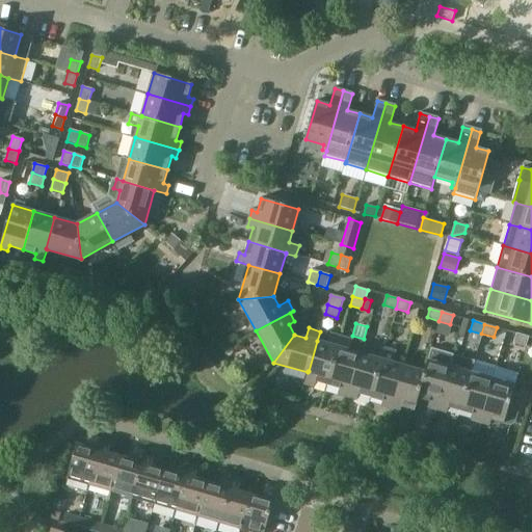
[(470,330),(467,341),(478,344),(481,334),(470,330)]
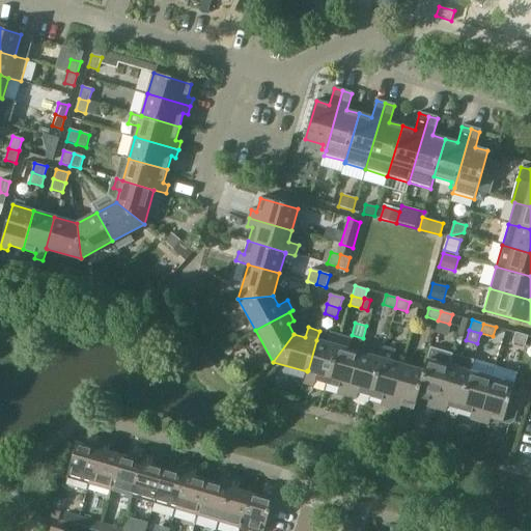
[(524,345),(527,336),(515,333),(512,342),(524,345)]
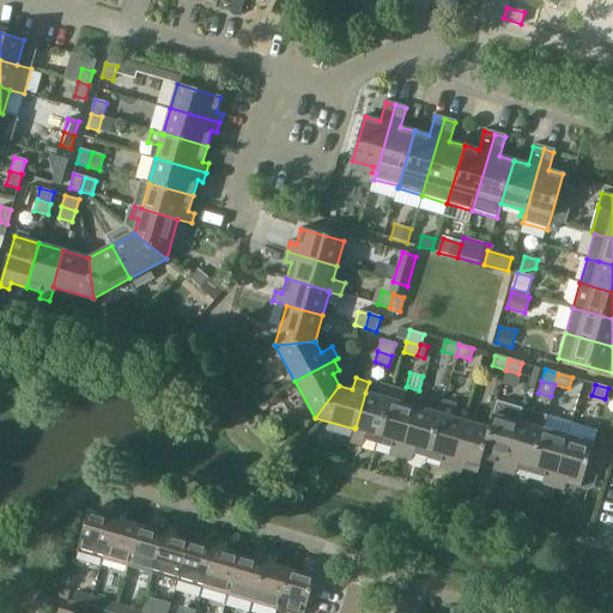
[(377,444),(394,389),(381,386),(377,396),(365,393),(356,428),(354,428),(354,429),(351,442),(358,444),(360,438),(377,444)]
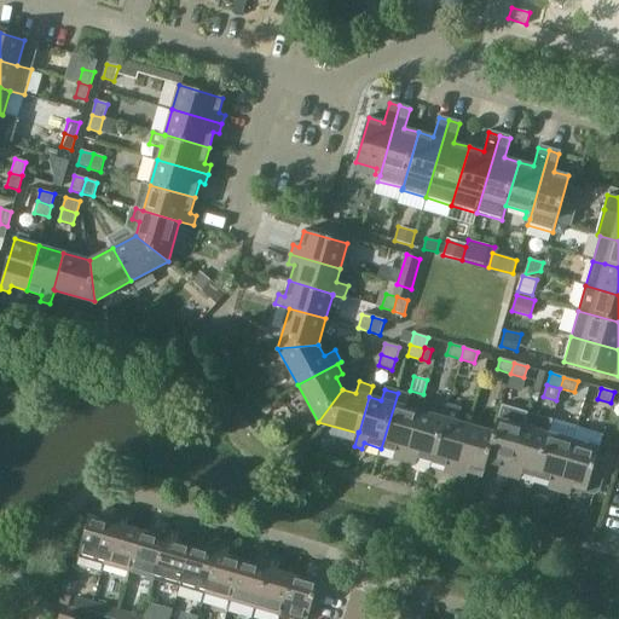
[(403,461),(417,411),(408,409),(411,397),(398,393),(381,449),(395,452),(394,458),(403,461)]
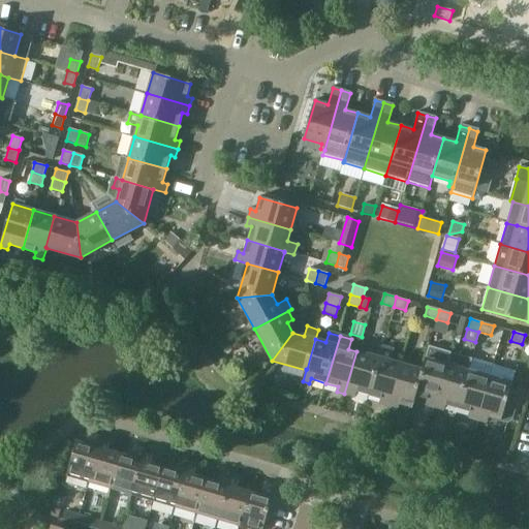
[(368,395),(381,348),(371,345),(368,354),(356,351),(344,394),(352,396),(354,391),(368,395)]
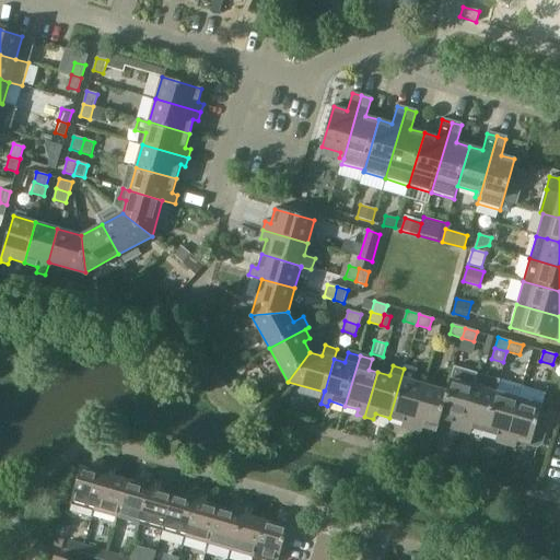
[(459,431),(476,373),(453,366),(446,392),(439,418),(440,419),(453,422),(451,429),(459,431)]
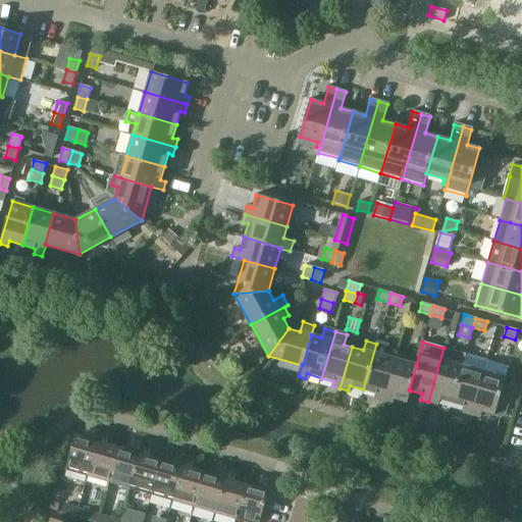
[(382,402),(395,359),(384,356),(387,347),(376,344),(363,389),(376,394),(375,399),(382,402)]
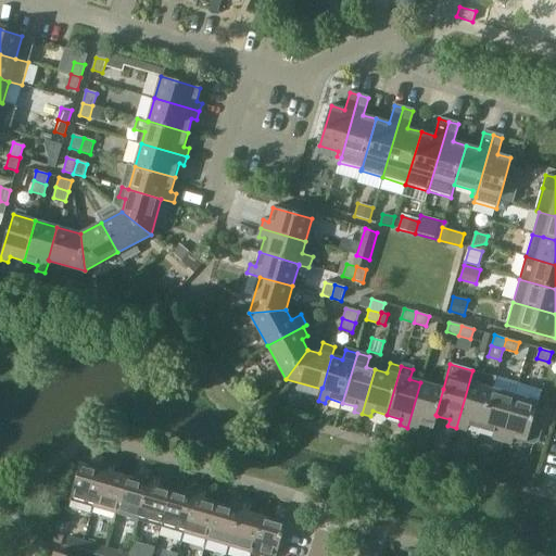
[(480,429),(491,390),(495,377),(472,370),(456,428),(464,430),(466,425),(480,429)]
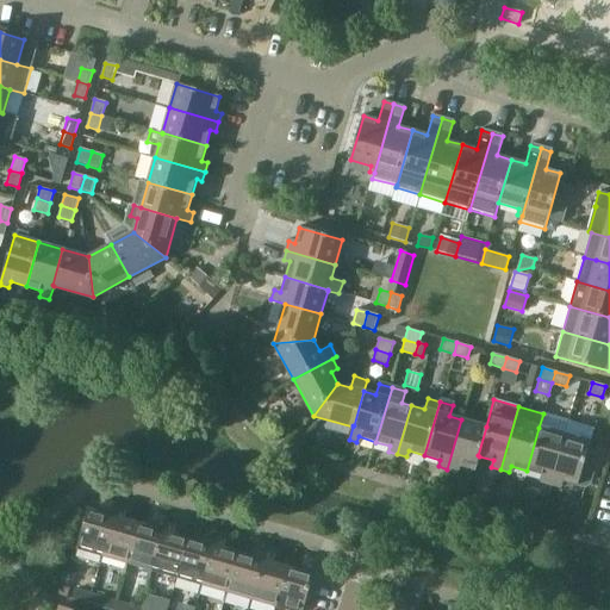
[(478,455),(486,427),(461,419),(447,470),(456,472),(458,466),(475,471),(479,456),(478,455)]
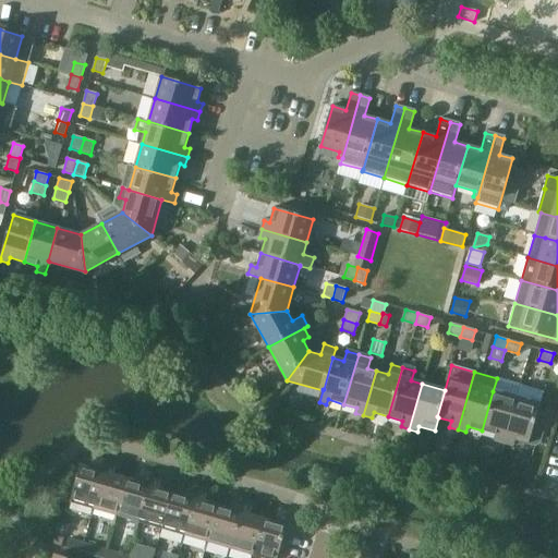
[(502,443),(516,398),(493,391),(482,431),(496,435),(494,440),(502,443)]
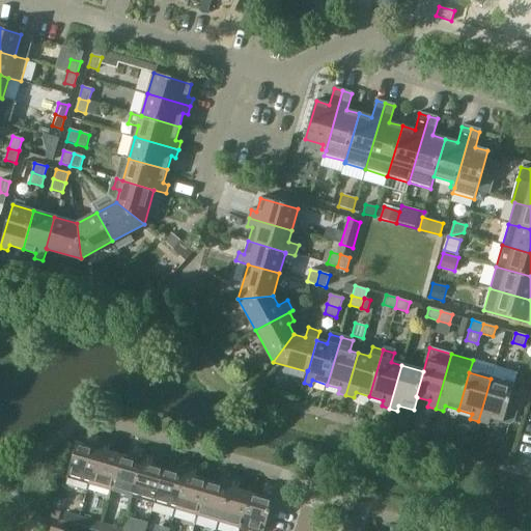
[(512,385),(491,379),(478,421),(486,424),(488,418),(502,422),(509,423),(512,421),(515,411),(513,407),(507,404),(512,385)]
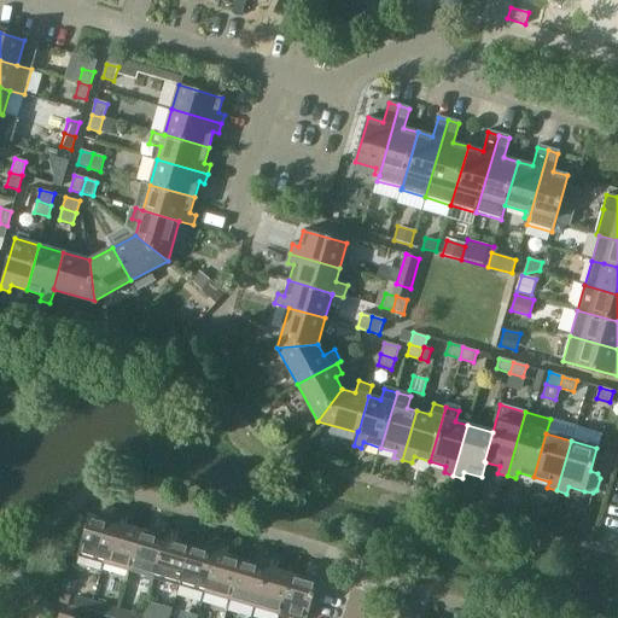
[(104,566),(120,513),(108,509),(105,522),(89,518),(79,559),(104,566)]
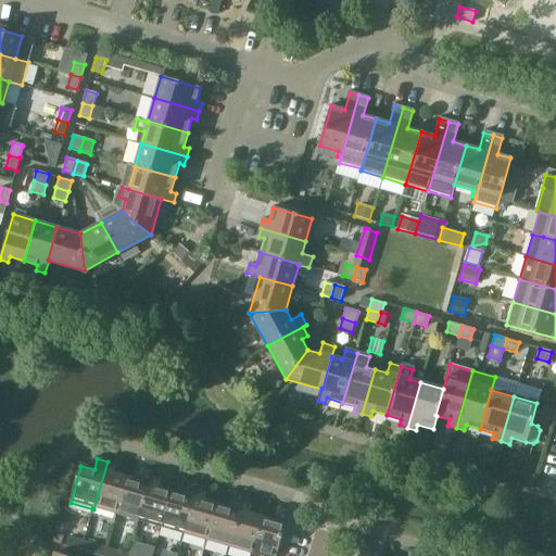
[(116,515),(126,479),(114,475),(117,464),(108,462),(93,509),(116,515)]
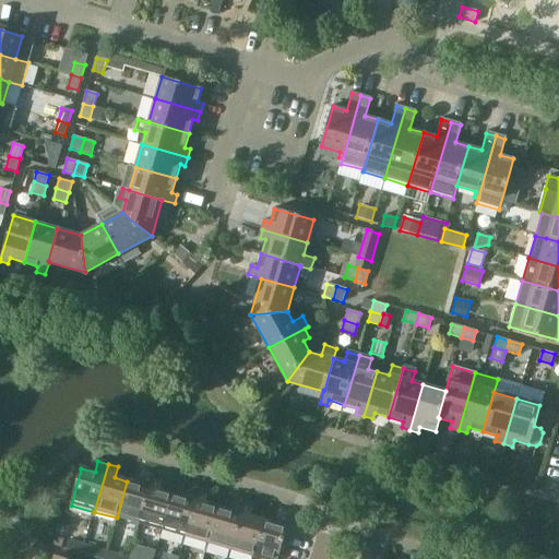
[(140,524),(153,476),(143,473),(140,485),(127,482),(117,518),(140,524)]
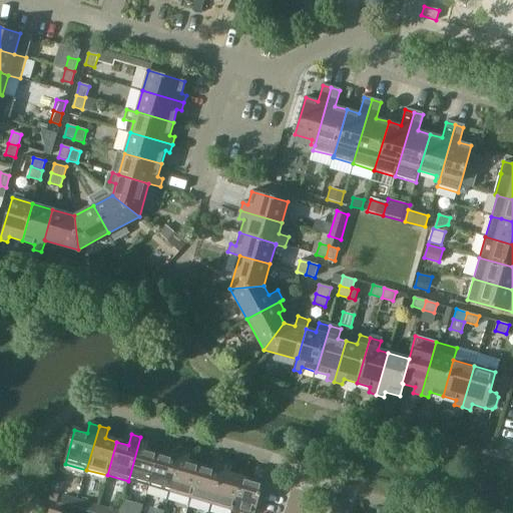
[(149,487),(158,453),(146,450),(149,440),(140,437),(128,481),(149,487)]
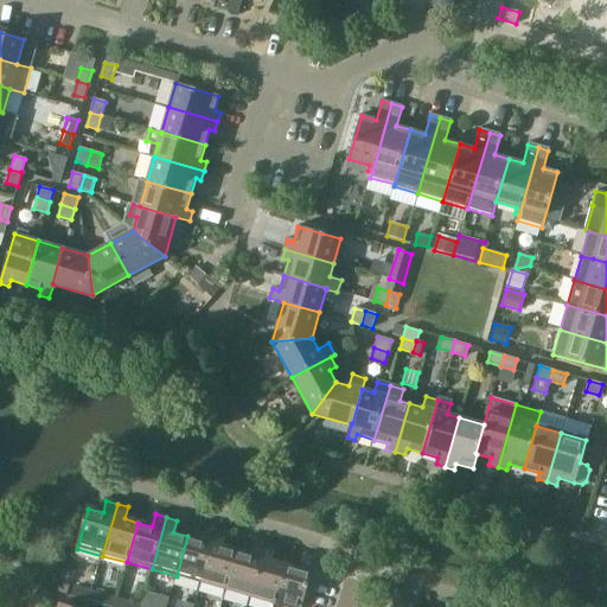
[(202,583),(216,531),(205,528),(202,541),(187,536),(177,576),(202,583)]
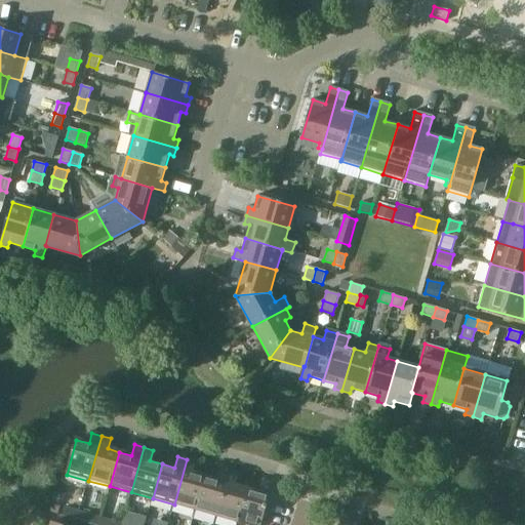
[(196,510),(205,476),(193,473),(196,461),(187,459),(174,505),(196,510)]
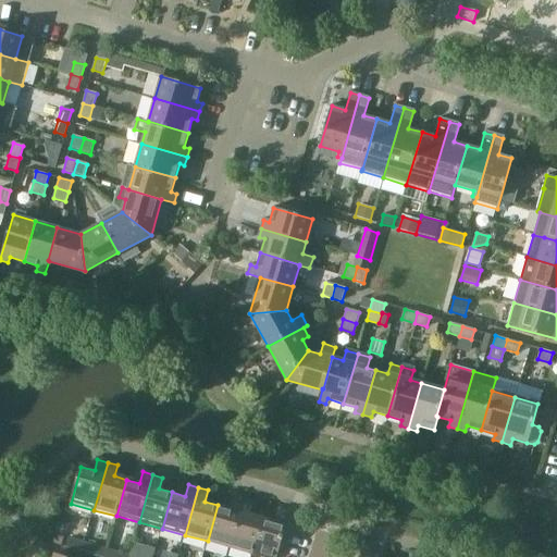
[(230,547),(243,499),(233,497),(230,508),(218,505),(208,541),(230,547)]
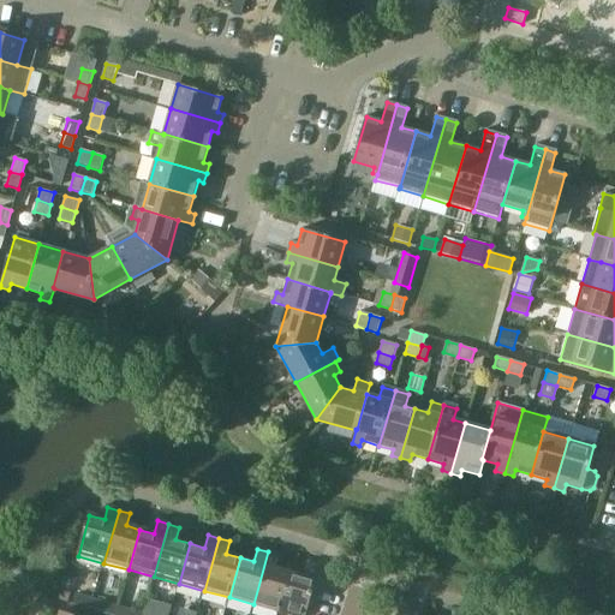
[(279,611),(290,571),(276,567),(280,555),(268,551),(254,604),(279,611)]
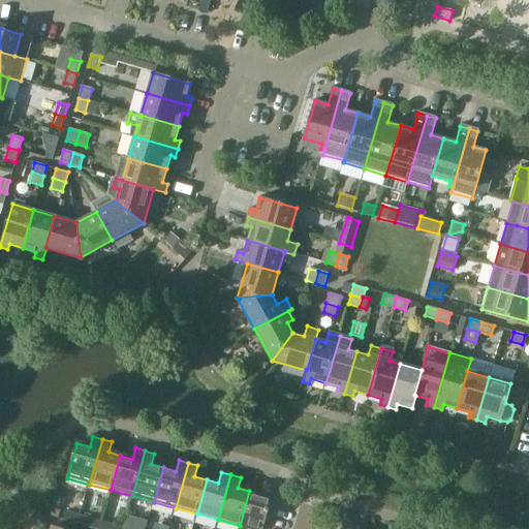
[(251,528),(262,528),(275,487),(265,484),(261,495),(249,491),(240,526),(251,528)]
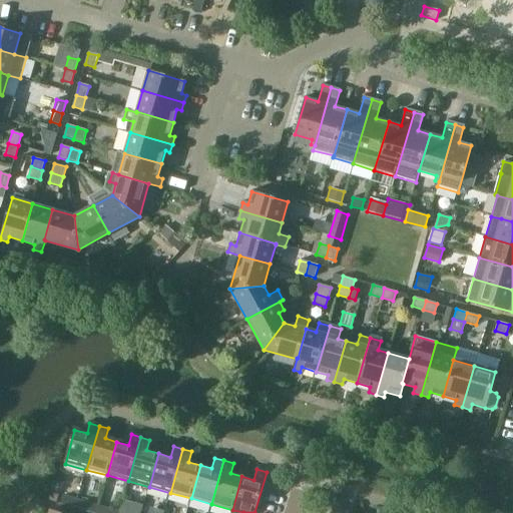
[(133,512),(141,512),(144,502),(125,496),(121,510),(133,512)]
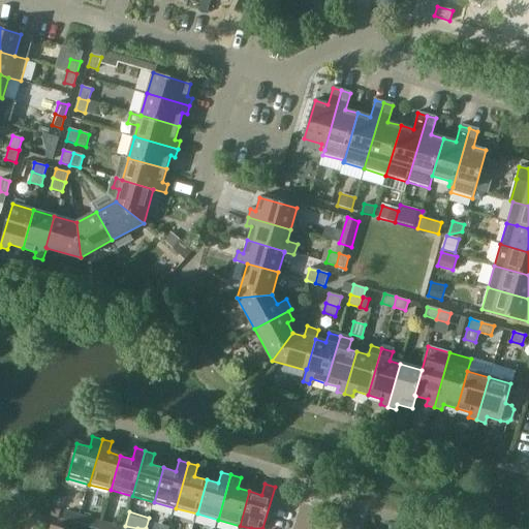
[(78,526),(80,518),(65,514),(63,522),(78,526)]
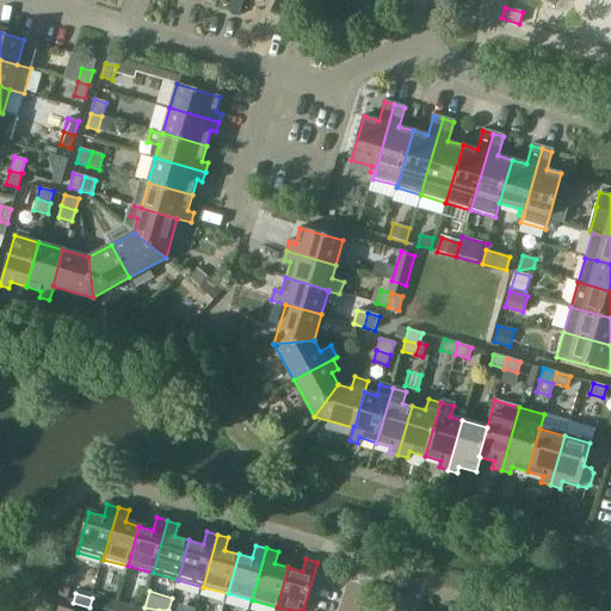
[(106,610),(109,603),(92,598),(90,608),(100,610),(106,610)]
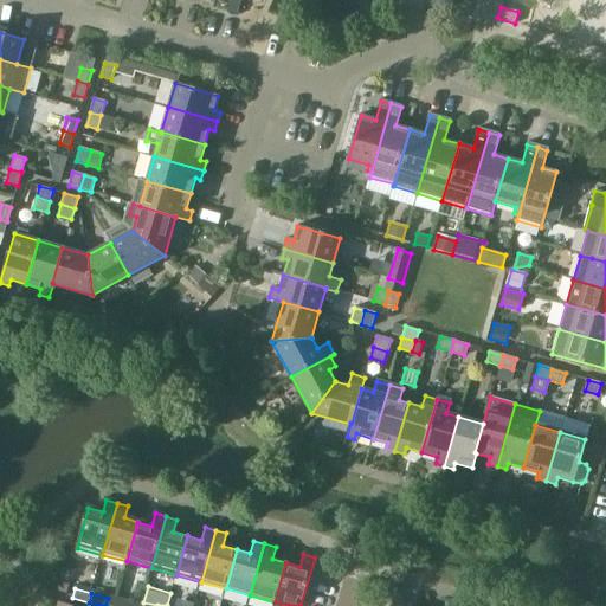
[(175,605),(194,605),(197,599),(179,595),(175,605)]
